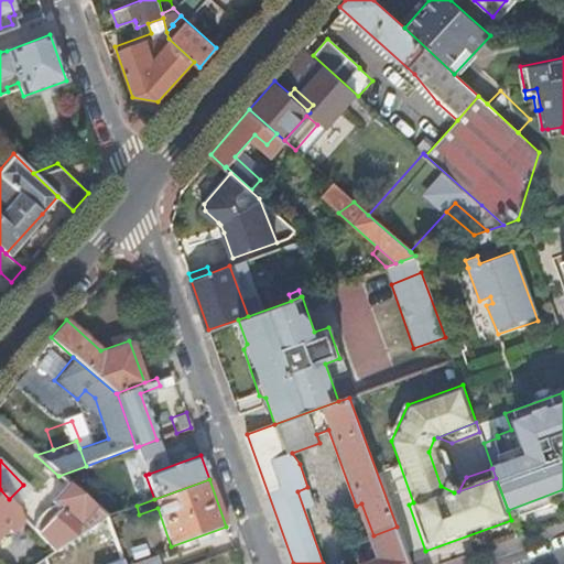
[(105,517),(64,480),(49,500),(53,505),(50,506),(46,508),(42,511),(39,513),(36,517),(34,522),(33,525),(33,531),(53,553),(105,517)]
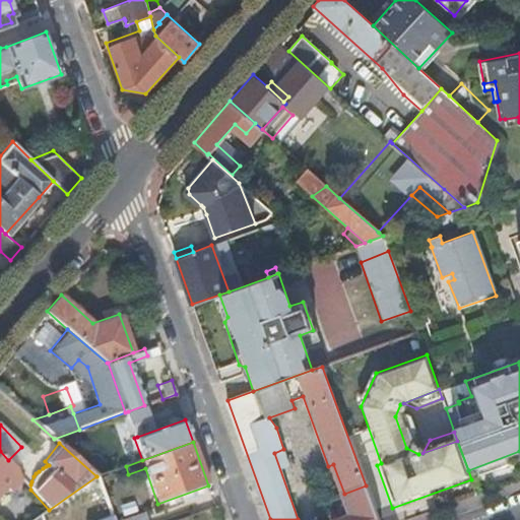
[(0,451),(0,496),(6,490),(10,493),(22,481),(22,480),(17,469),(13,465),(8,460),(0,451)]
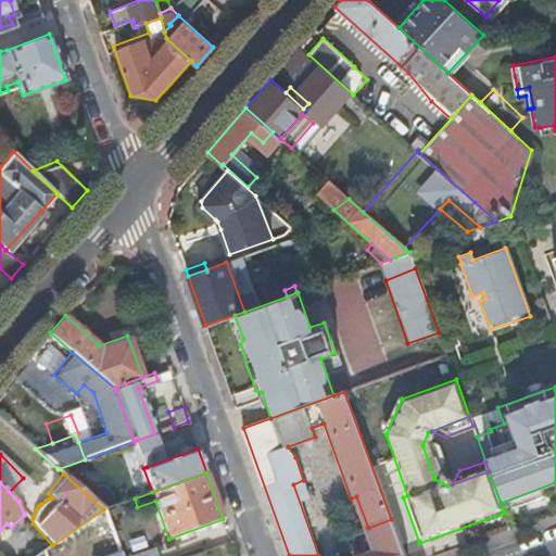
[(121,555),(103,509),(52,545),(35,555),(121,555)]
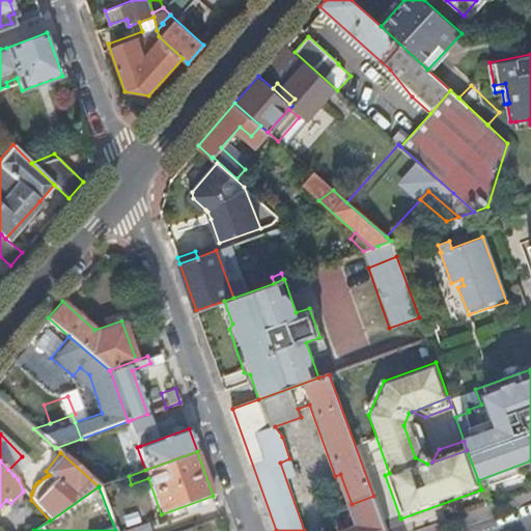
[(386,530),(373,496),(352,504),(359,525),(341,530),(386,530)]
